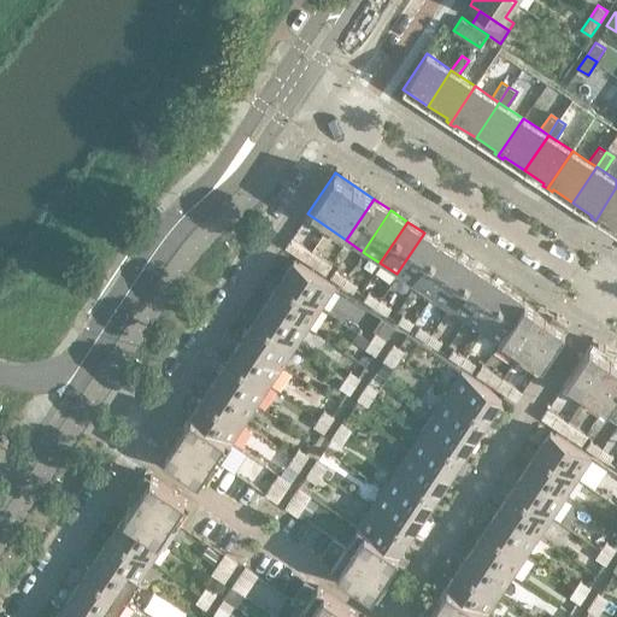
[(413,286),(441,244),(424,233),(397,274),(413,286)]
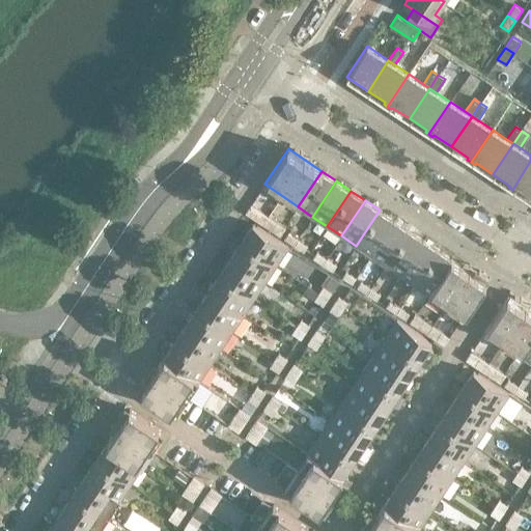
[(254,218),(259,210),(251,204),(246,212),(254,218)]
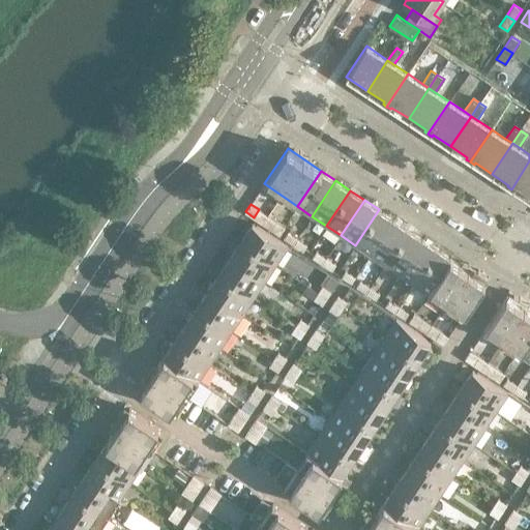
[(262,224),(268,215),(259,209),(254,217),(262,224)]
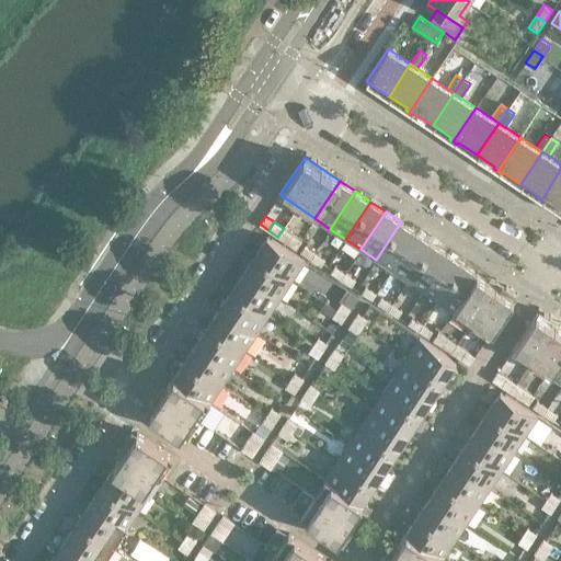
[(391,270),(416,232),(401,221),(376,260),(391,270)]
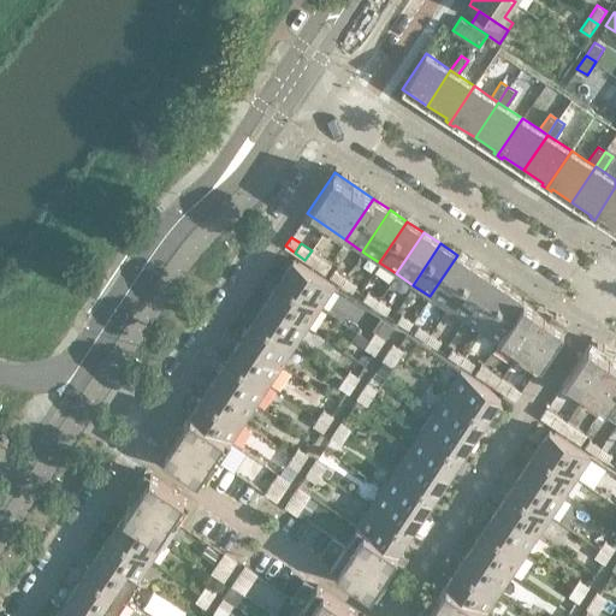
[(315,266),(321,258),(312,250),(304,260),(315,266)]
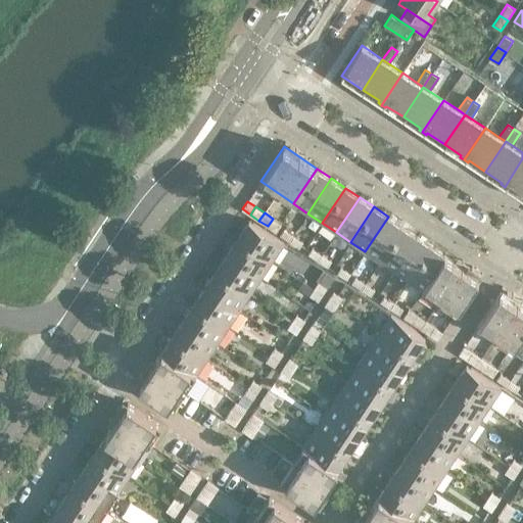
[(379,260),(402,226),(388,217),(365,251),(379,260)]
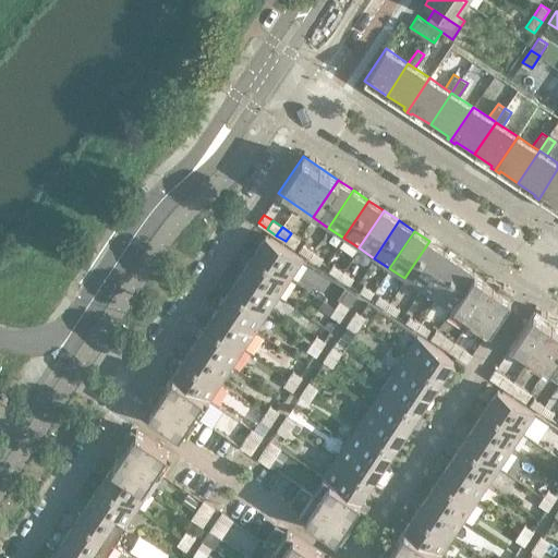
[(293,246),(300,239),(291,233),(286,241),(293,246)]
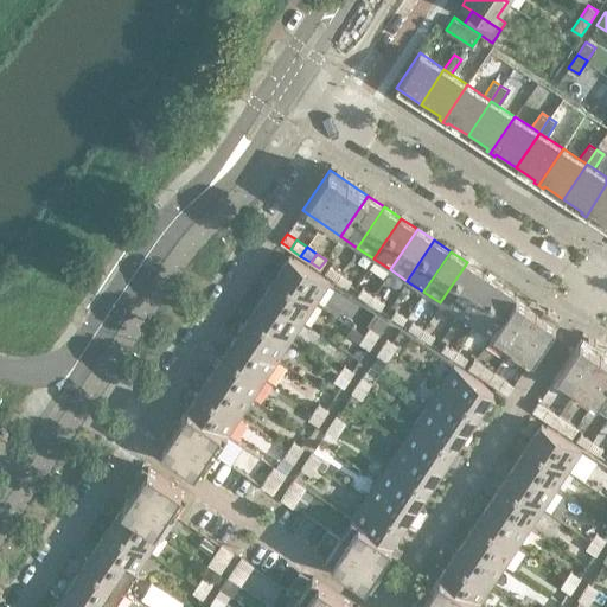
[(330,282),(289,255),(275,275),(315,302),(330,282)]
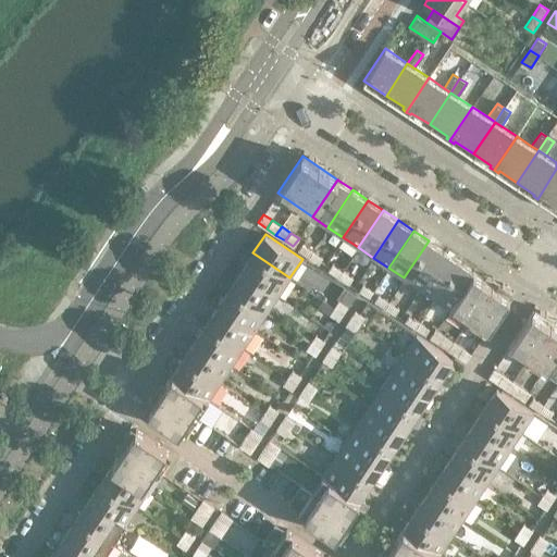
[(419,288),(444,250),(429,240),(404,277),(419,288)]
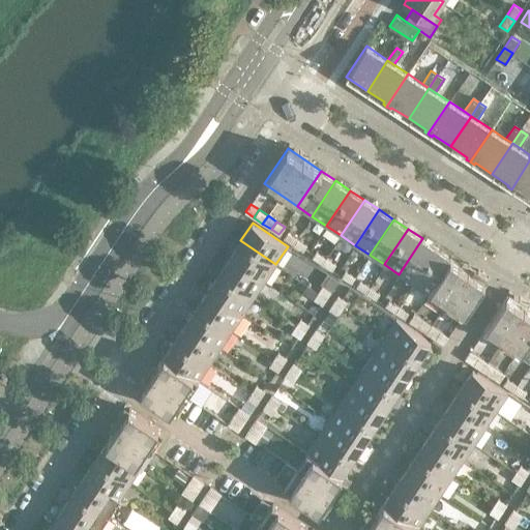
[(297,238),(288,232),(284,237),(294,244),(297,238)]
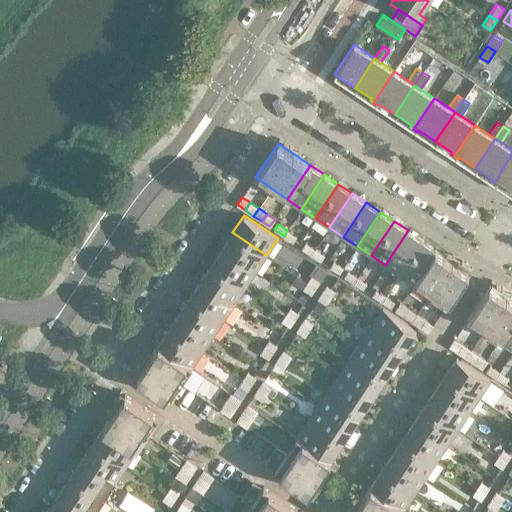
[(297,236),(287,230),(284,236),(293,242),(297,236)]
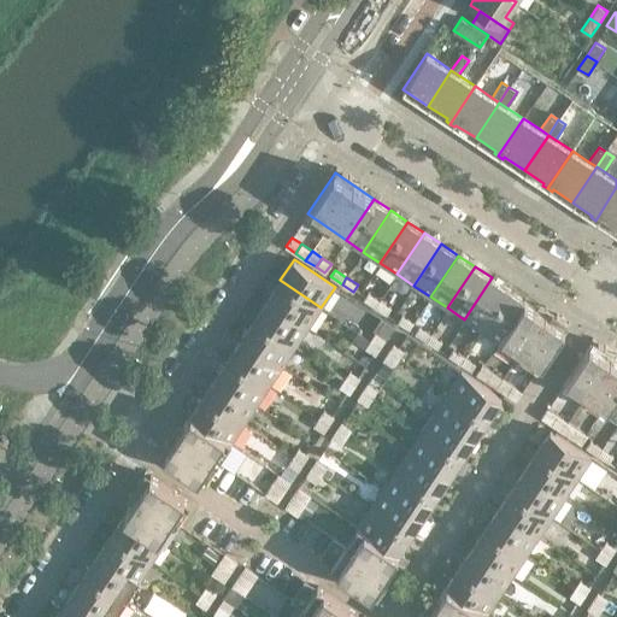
[(481,330),(509,289),(492,277),(464,319),(481,330)]
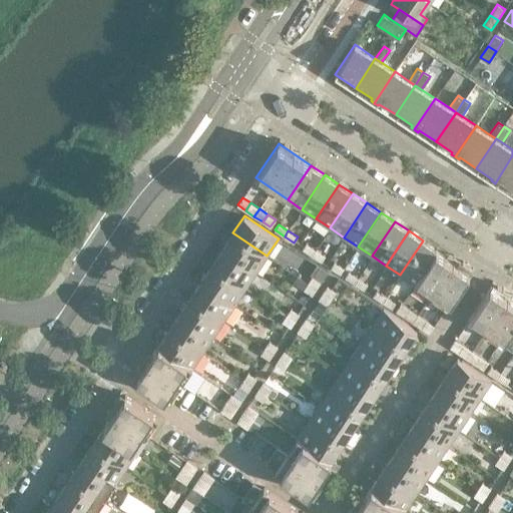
[(267,255),(232,232),(222,248),(257,272),(267,255)]
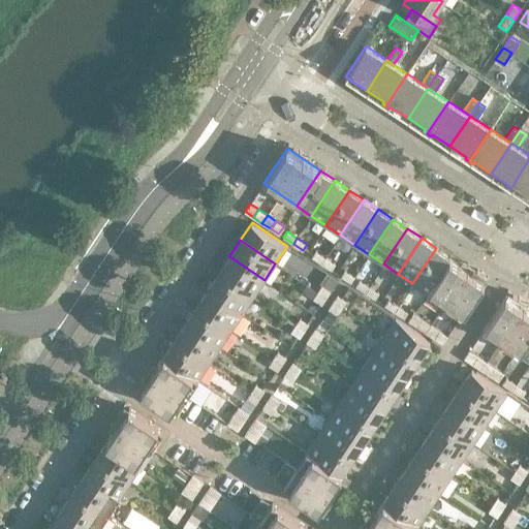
[(427,292),(450,257),(436,248),(412,283),(427,292)]
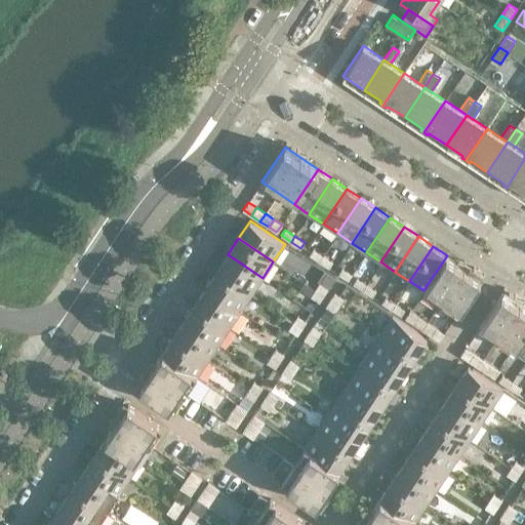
[(323,255),(314,248),(310,254),(319,260),(323,255)]
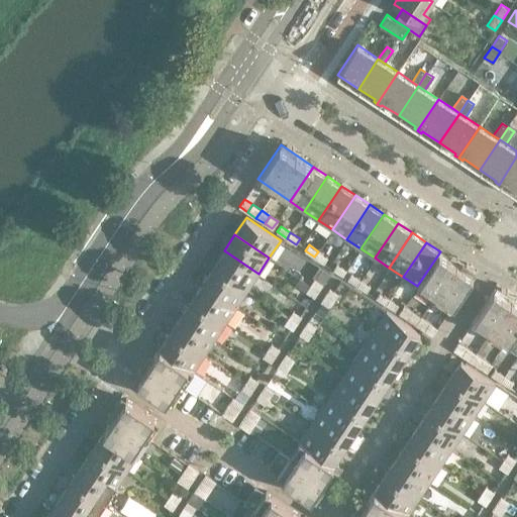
[(259,274),(224,250),(213,267),(247,290),(259,274)]
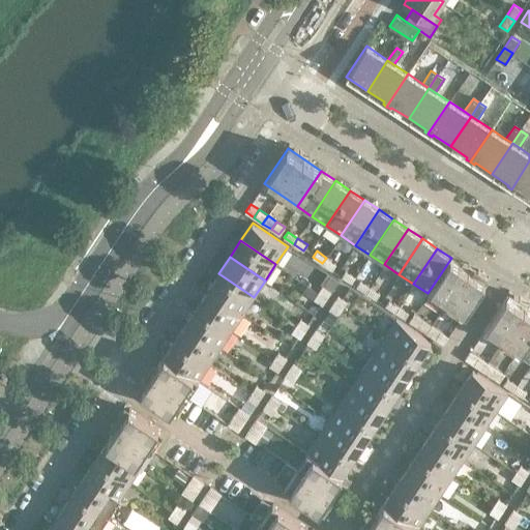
[(336,264),(326,258),(322,263),(332,270),(336,264)]
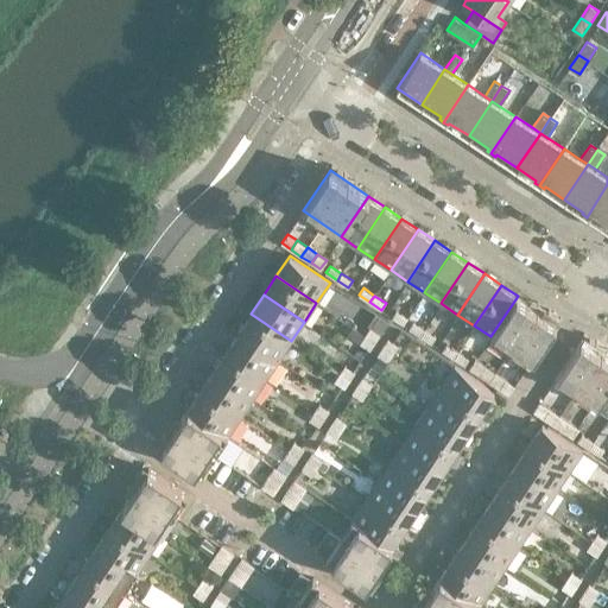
[(530,362),(557,322),(518,296),(491,336),(530,362)]
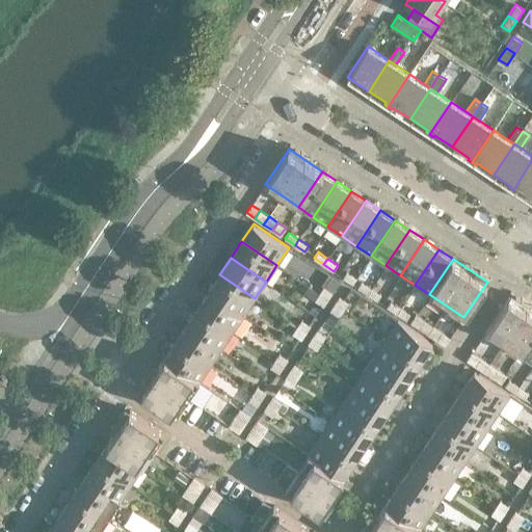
[(356,277),(347,271),(343,277),(352,284),(356,277)]
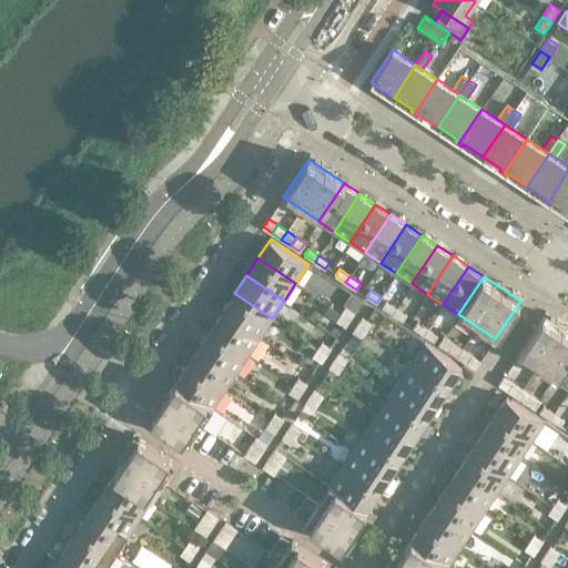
[(272,318),(234,293),(222,311),(260,336),(272,318)]
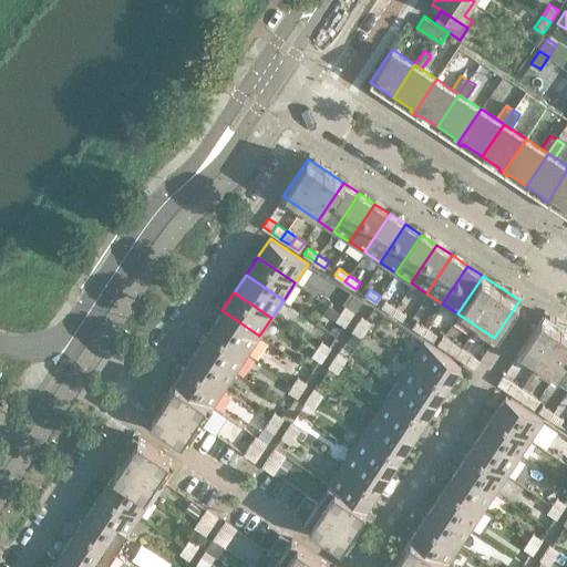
[(395,307),(385,299),(381,306),(391,312),(395,307)]
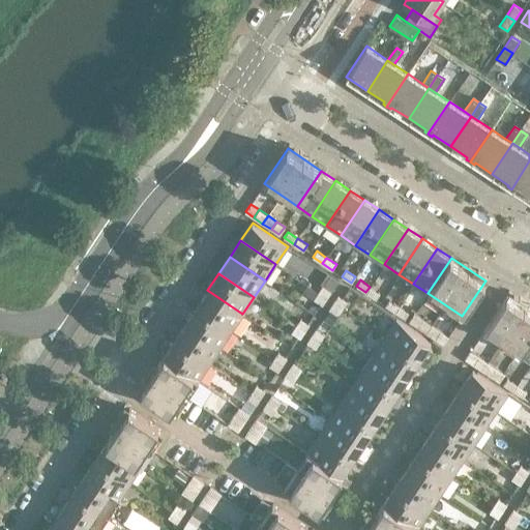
[(327,298),(331,291),(322,285),(318,292),(327,298)]
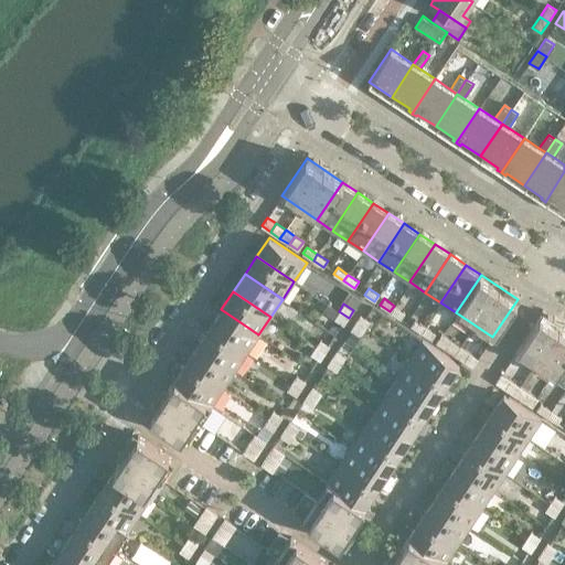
[(405,312),(394,306),(390,311),(401,319),(405,312)]
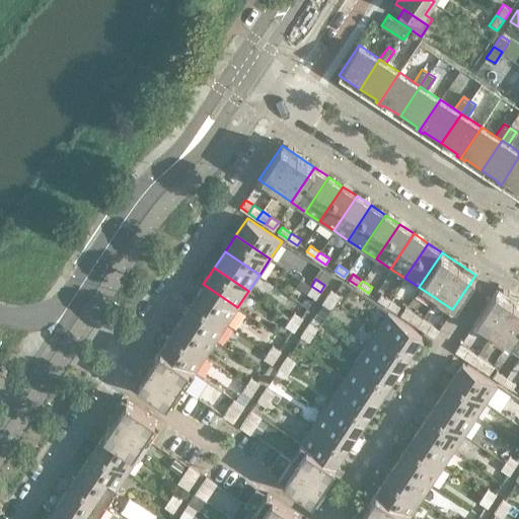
[(237,307),(203,284),(193,300),(227,323),(237,307)]
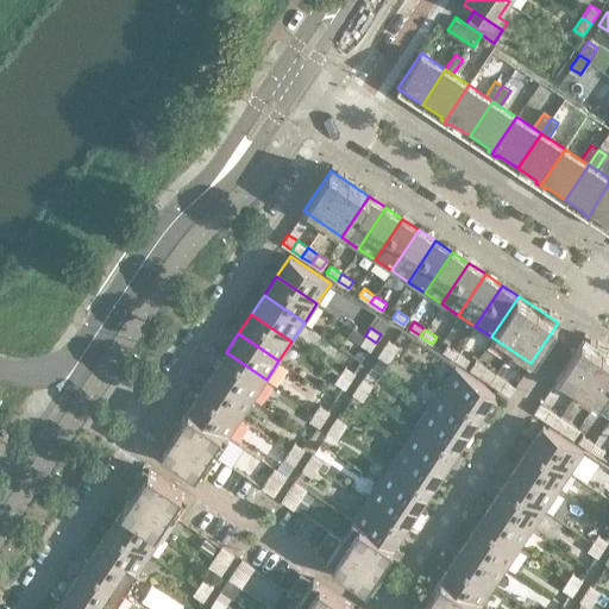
[(370,350),(376,343),(365,336),(360,343),(370,350)]
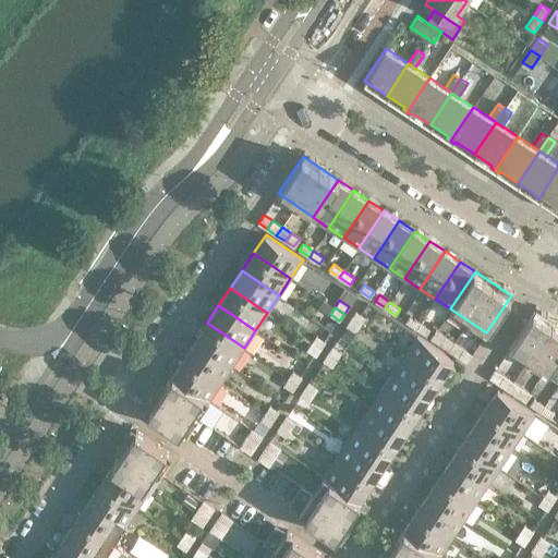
[(360,324),(365,317),(355,311),(351,318),(360,324)]
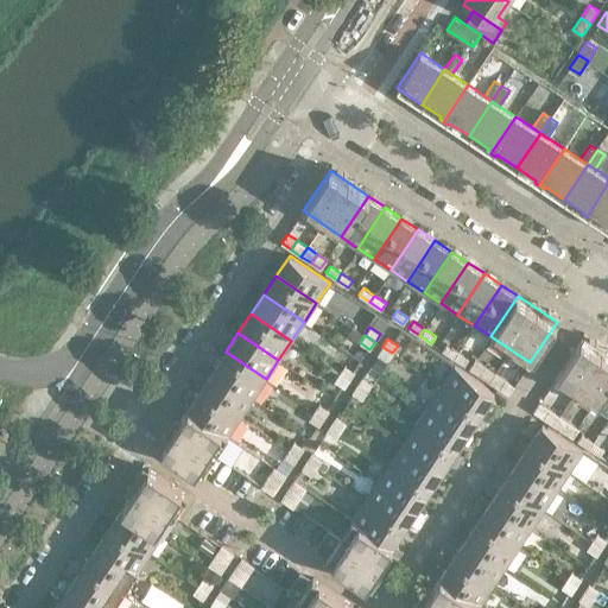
[(594,405),(607,382),(607,355),(581,339),(555,379),(594,405)]
